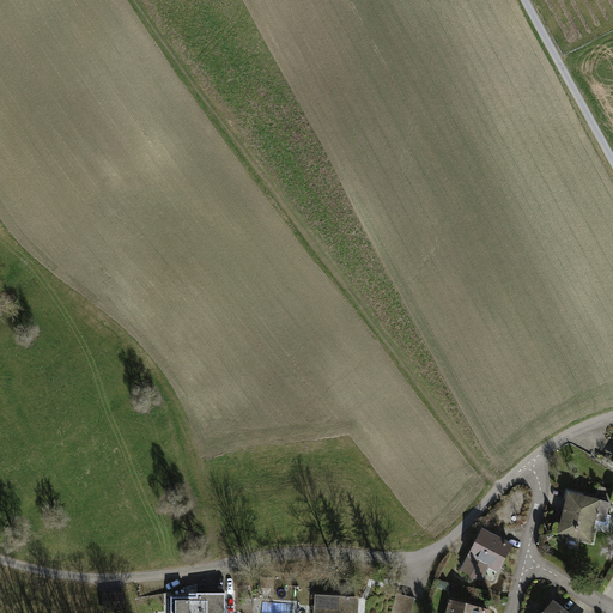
[(610,499),(565,491),(557,534),(588,540),(592,523),(607,527),(610,514),(606,514),(610,499)]
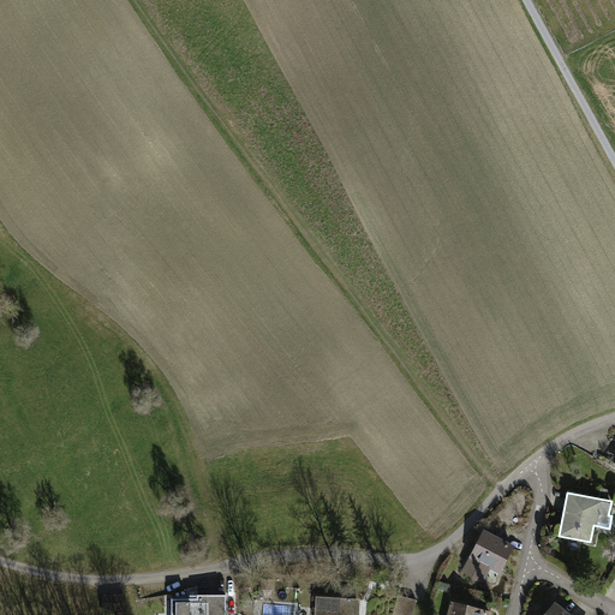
[(501,574),(515,544),(483,529),(463,572),(483,583),(490,568),(501,574)]
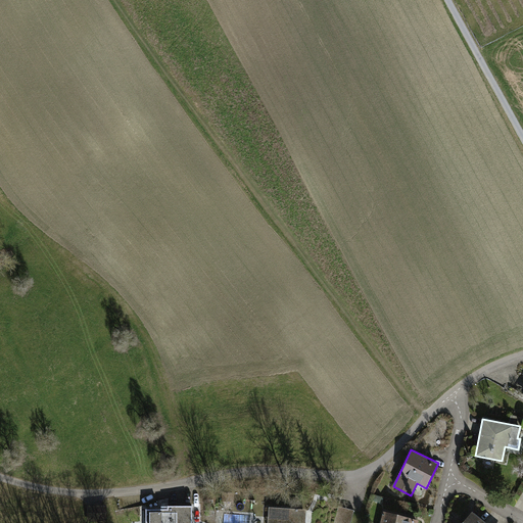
[(146,522),(139,522),(192,522),(192,505),(165,506),(165,510),(145,510),(146,522)]
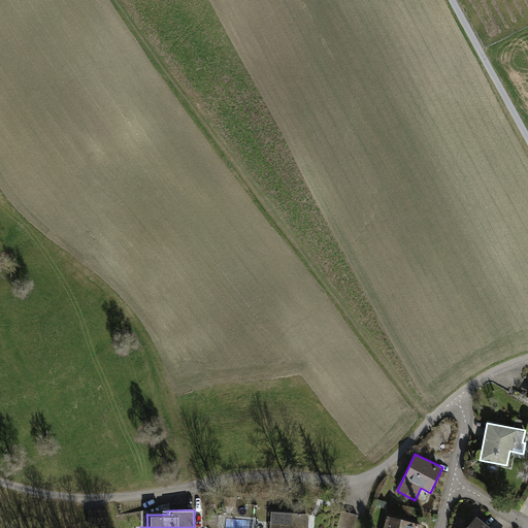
[(306,527),(307,514),(265,512),(265,522),(258,522),(257,527),(306,527)]
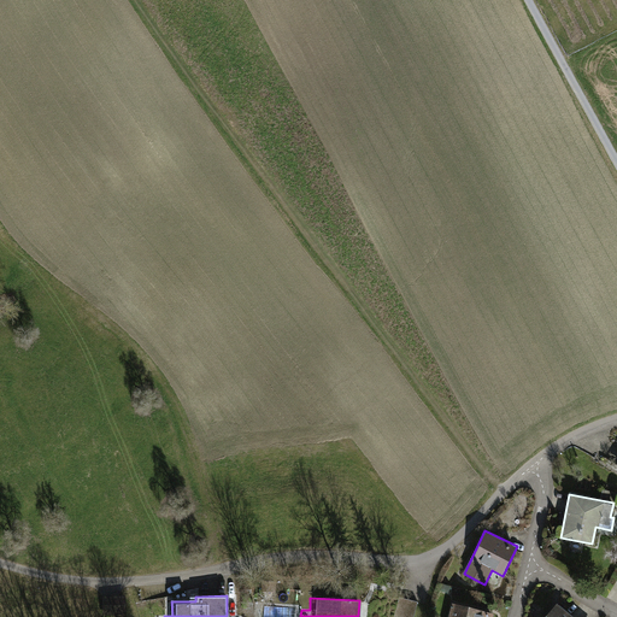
[(412,616),(416,601),(398,598),(393,616),(412,616)]
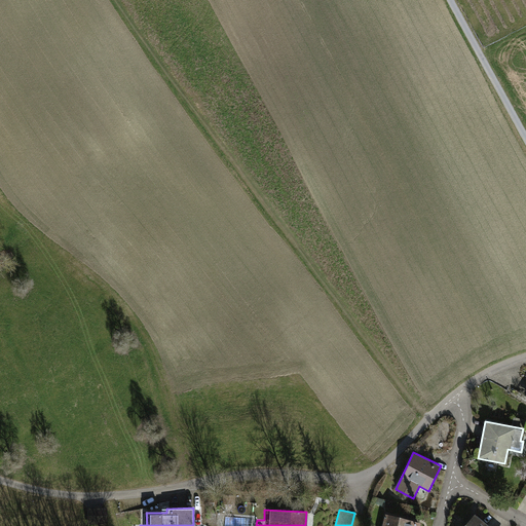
[(418,525),(419,523),(385,514),(381,525),(418,525)]
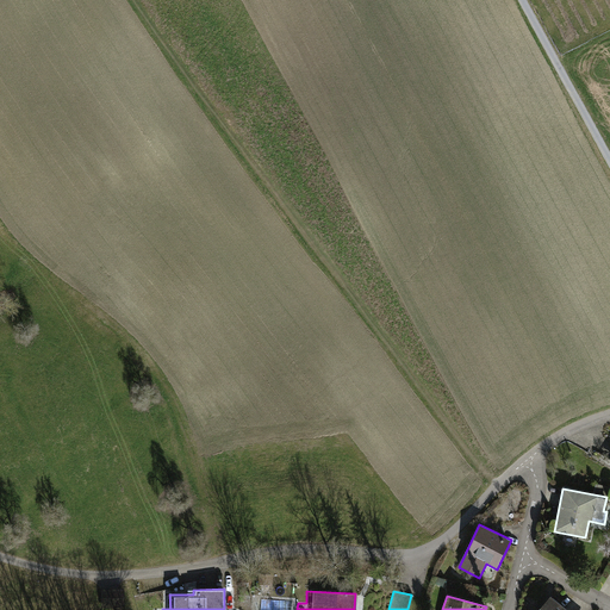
[(564,609),(548,597),(536,609),(564,609)]
